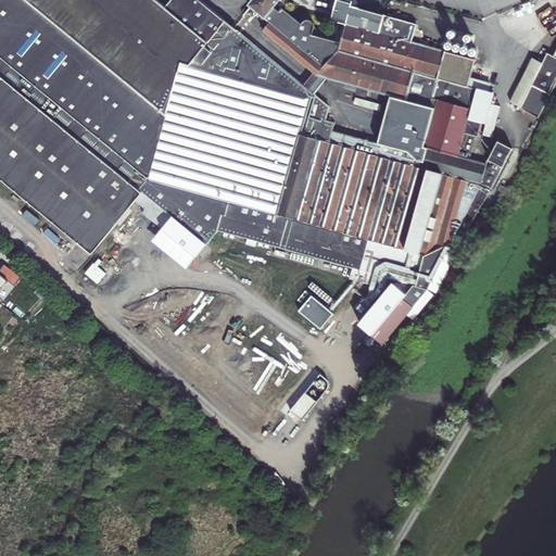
[(156,0),(0,0),(0,177),(83,244),(135,186),(203,242),(214,228),(414,285),(428,289),(451,242),(457,247),(488,196),(478,189),(481,184),(491,190),(514,150),(497,141),(485,164),(469,159),(477,136),(478,137),(482,123),(469,119),(471,109),(476,90),(468,87),(468,84),(475,61),(445,51),(444,51),(413,41),(417,25),(359,9),(362,3),(359,0),(353,0),(351,0),(331,0),(331,1),(336,2),(333,11),(330,22),(340,24),(335,42),(328,40),(324,39),(320,37),(319,36),(316,33),(315,32),(315,30),(314,28),(314,27),(313,25),(312,24),(311,23),(310,22),(308,22),(306,22),(305,22),(304,22),(303,22),(302,23),(301,24),(300,24),(280,8),(286,2),(287,3),(288,0),(251,0),(248,5),(272,23),(264,33),(287,50),(314,72),(318,76),(327,78),(437,109),(437,110),(422,168),(416,166),(417,161),(408,152),(380,144),(332,130),(333,129),(325,127),(327,119),(330,106),(315,95),(304,85),(231,25),(201,0),(171,0),(165,8),(156,0)]
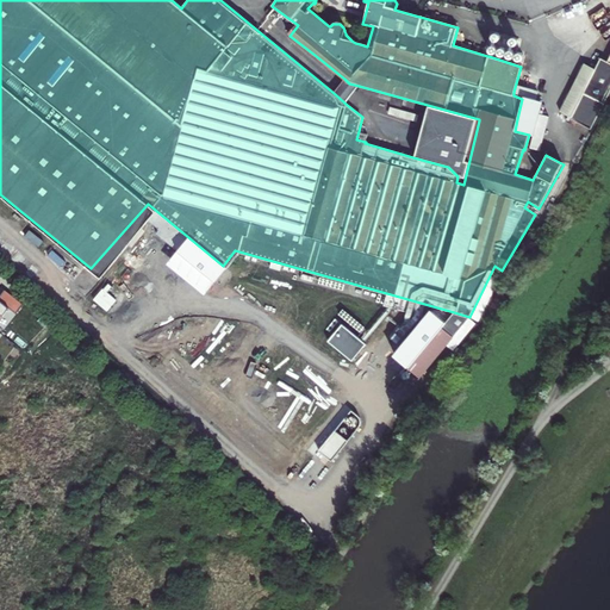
[(595,69),(570,118),(590,129),(609,88),(609,55),(607,62),(599,58),(595,69)]
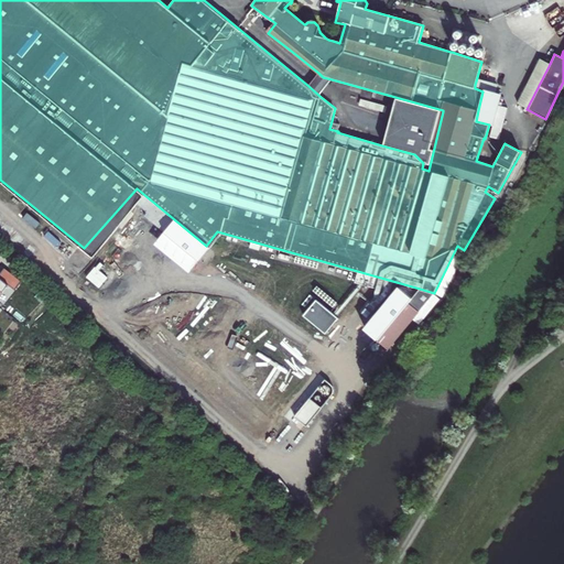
[(540,60),(517,104),(527,109),(550,64),(540,60)]
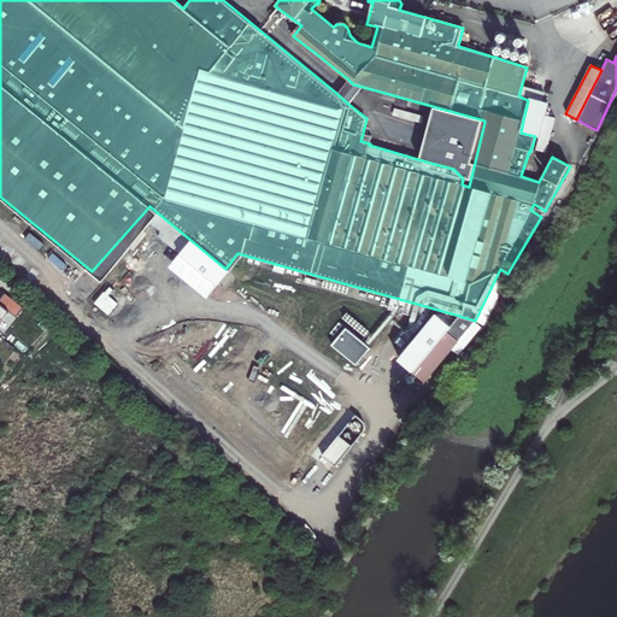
[(348,80),(338,94),(350,105),(363,87),(353,84),(348,80)]
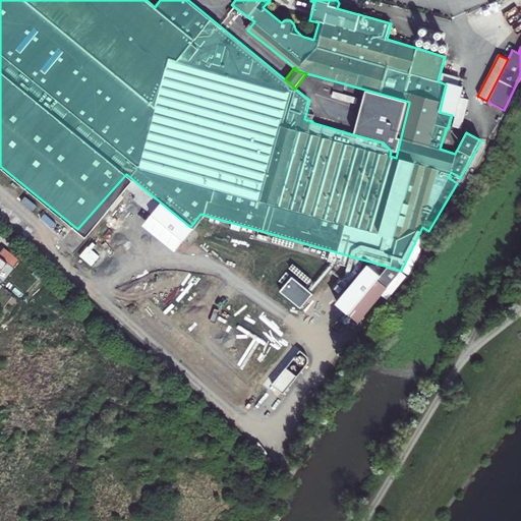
[(368,92),(356,135),(383,142),(391,151),(390,156),(396,158),(409,103),(368,92)]
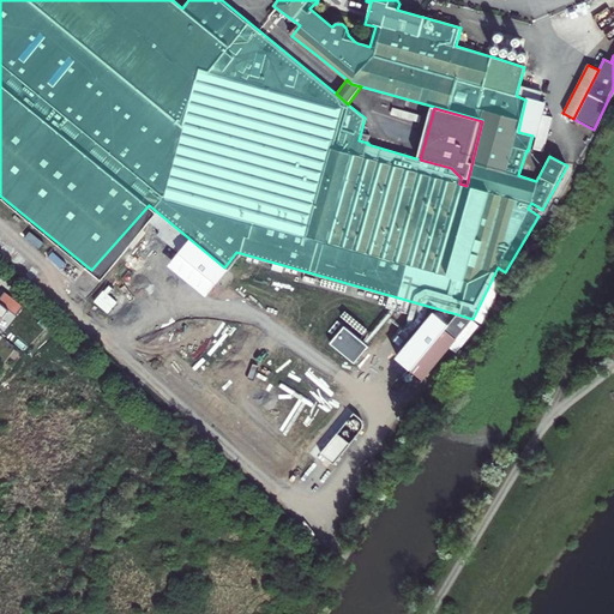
[(518,132),(533,136),(536,125),(521,120),(518,132)]
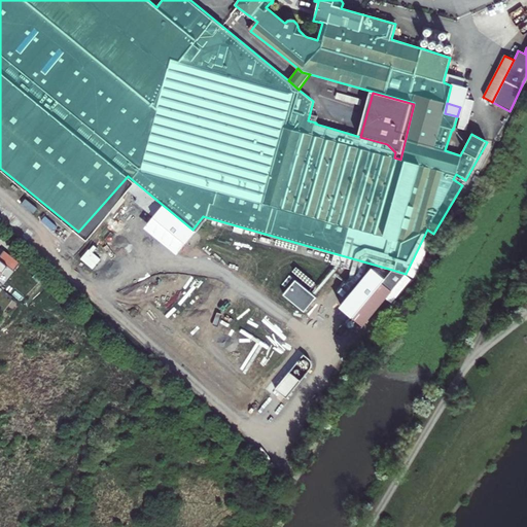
[(308,120),(316,123),(318,116),(310,113),(308,120)]
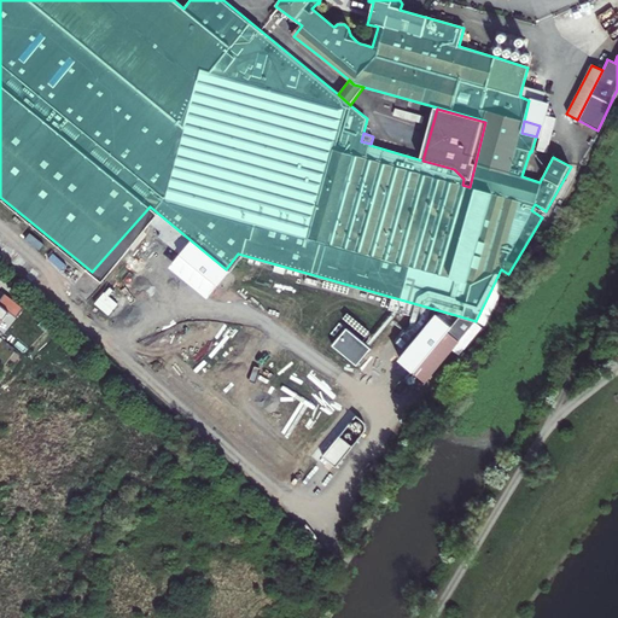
[(333,345),(357,365),(372,348),(348,327),(333,345)]
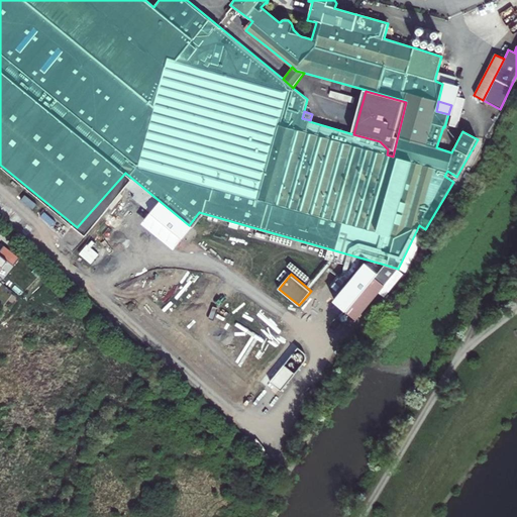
[(296,347),(272,383),(284,391),(308,355),(296,347)]
